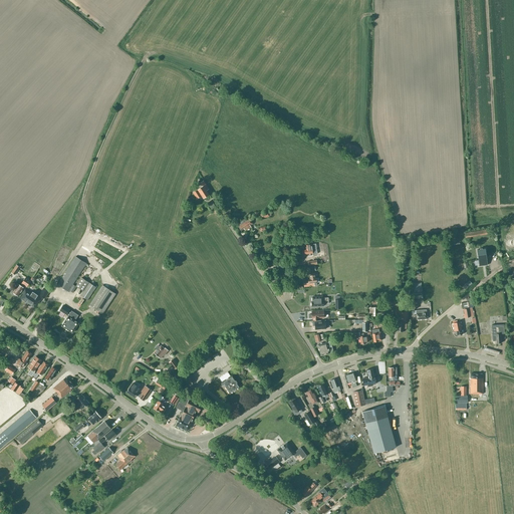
[(206,191),(209,189),(204,181),(201,183),(203,186),(193,192),(197,199),(202,196),(203,198),(209,195),(206,191)]
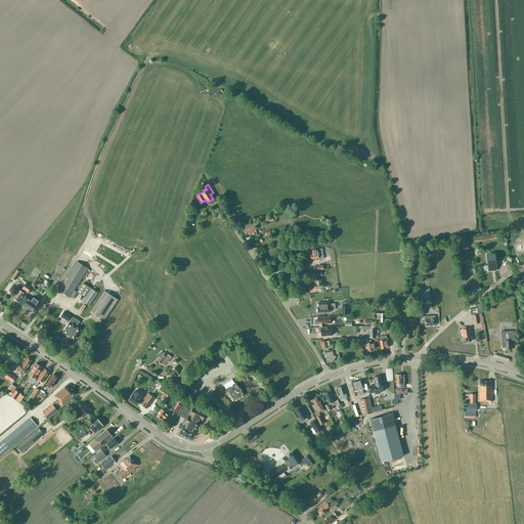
[(250,224),(248,223),(245,226),(245,227),(246,229),(243,230),(246,235),(249,233),(250,235),(256,231),(255,230),(258,228),(254,223),(251,225),(250,224)]
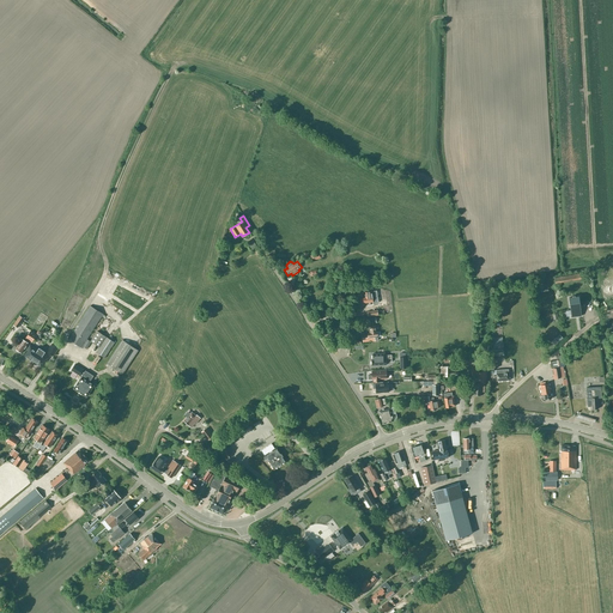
[(580,274),(550,279),(551,285),(559,283),(570,281),(581,279),(580,274)]
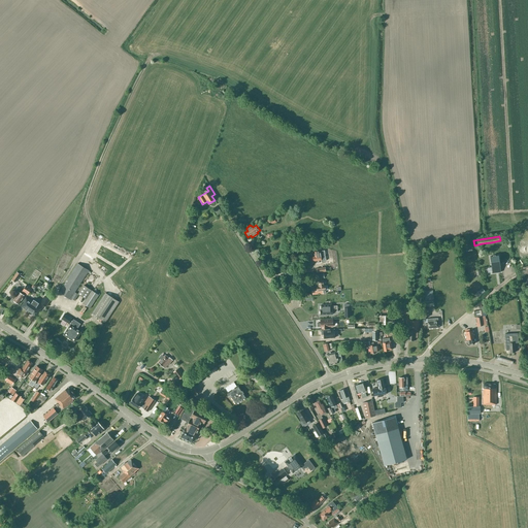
[(109,250),(112,243),(103,240),(101,245),(109,250)]
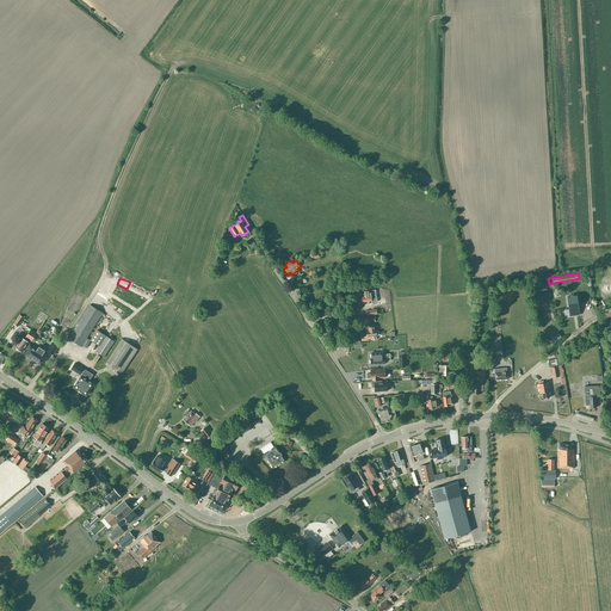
[(371,295),(369,296),(368,291),(363,291),(364,296),(362,297),(359,297),(360,302),(363,302),(366,302),(366,304),(372,303),(371,301),(371,296),(371,295)]
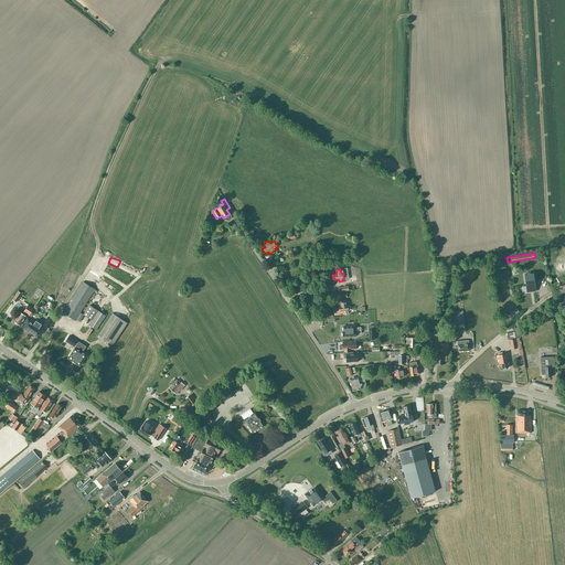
[(535,291),(533,273),(524,275),(526,292),(531,291),(533,291),(535,291)]
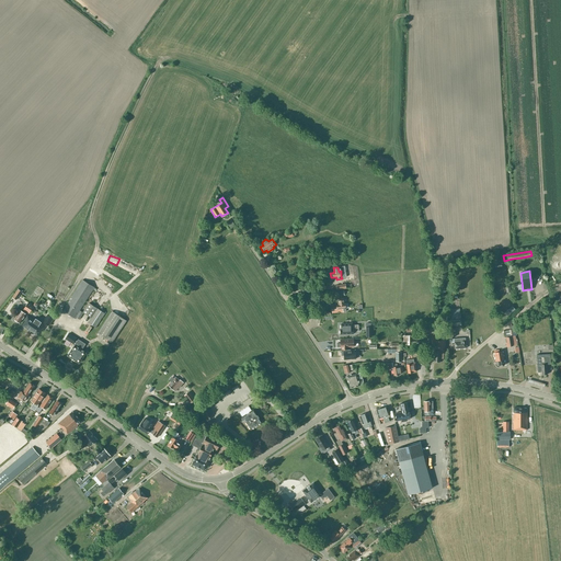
[(82,279),(63,310),(75,318),(76,317),(79,319),(83,313),(82,312),(79,310),(94,287),(82,279)]
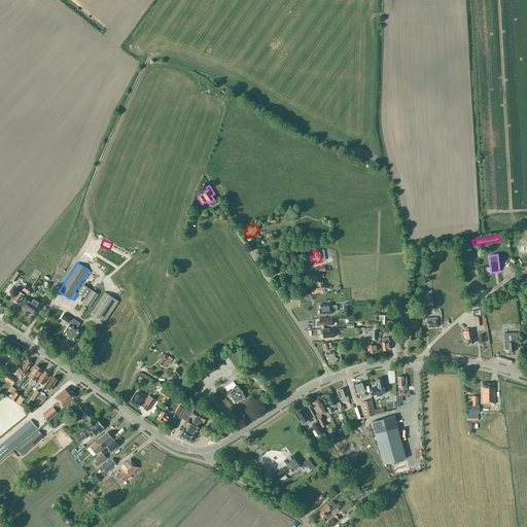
[(475,276),(470,276),(470,279),(466,280),(467,289),(477,288),(475,276)]
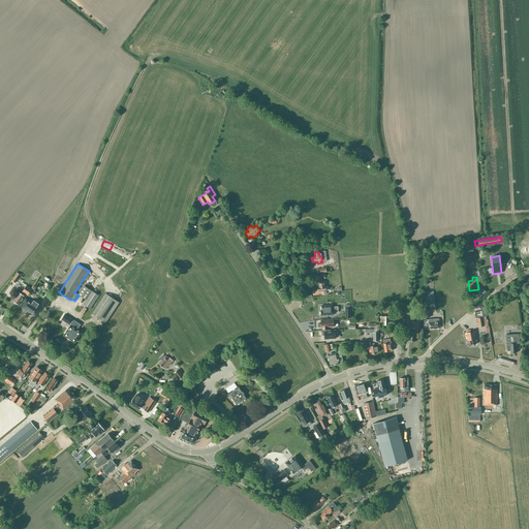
[(312,289),(313,296),(317,294),(327,293),(325,290),(328,290),(329,289),(328,286),(327,286),(325,286),(324,286),(323,281),(318,281),(317,281),(317,286),(316,286),(317,289),(312,289)]
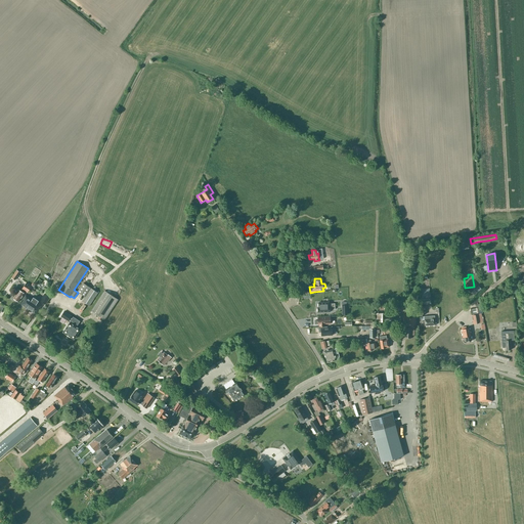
[(15,295),(13,298),(18,302),(26,292),(27,293),(32,286),(27,282),(22,289),(23,290),(22,292),(19,291),(19,290),(18,291),(16,289),(13,294),(15,295)]
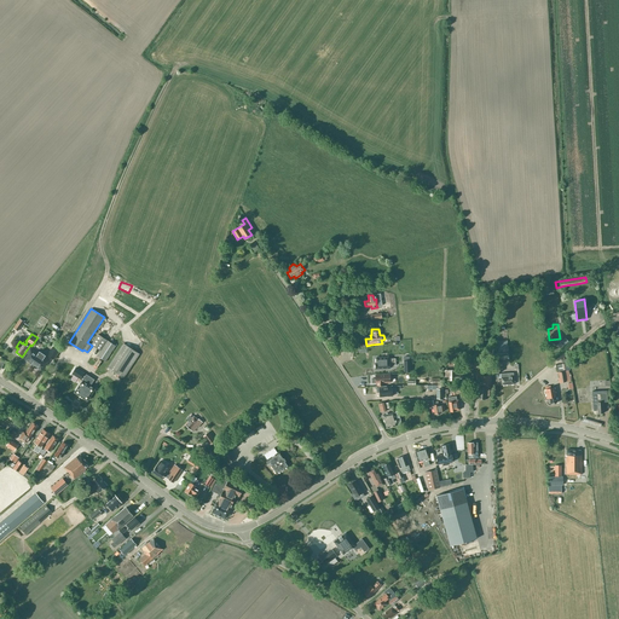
[(98,334),(91,345),(92,346),(99,351),(106,340),(98,334)]
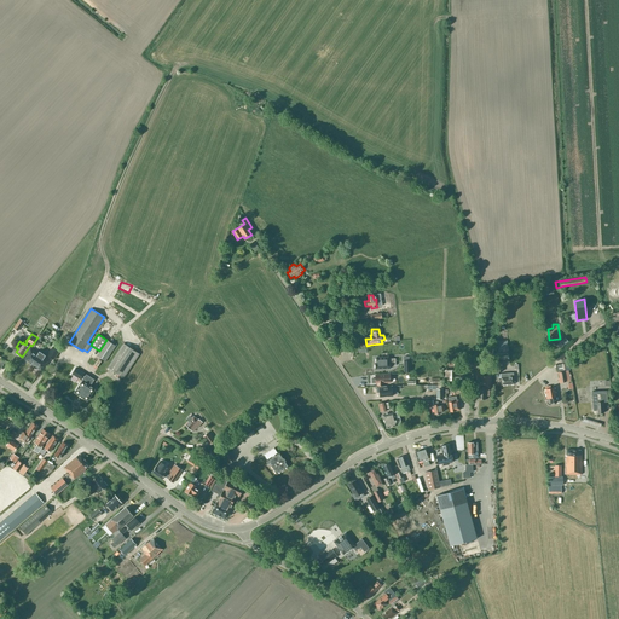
[(100,351),(97,356),(105,362),(116,346),(108,340),(100,351)]
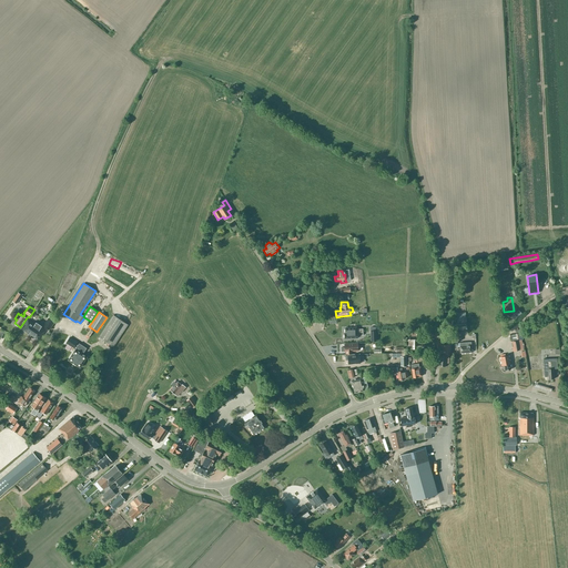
[(113,346),(128,325),(113,315),(99,337),(113,346)]
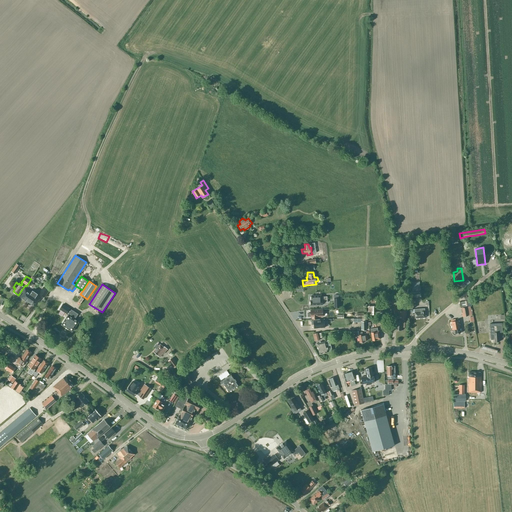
[(39,293),(44,297),(49,290),(43,286),(39,293)]
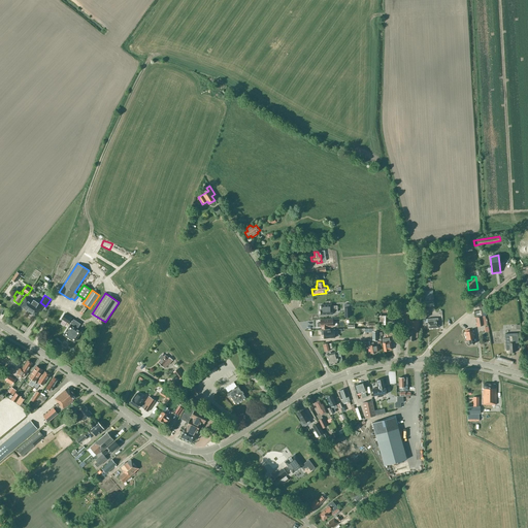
[(424,295),(425,300),(424,300),(424,306),(433,306),(432,295),(425,295),(424,295)]
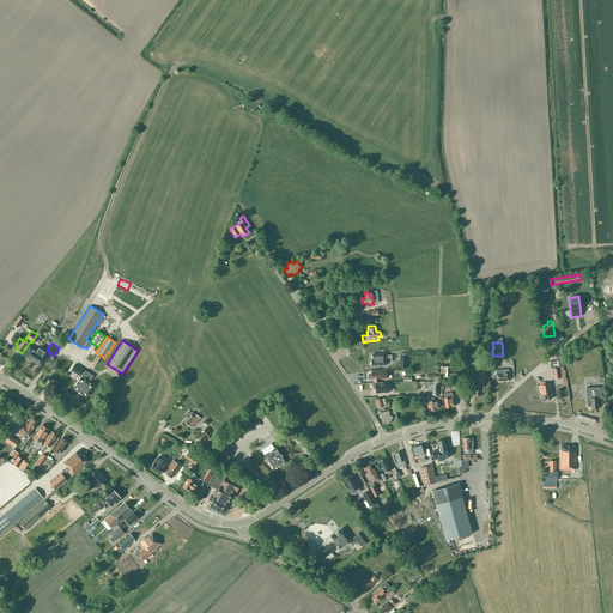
[(29,351),(25,356),(41,366),(46,359),(46,358),(47,356),(44,354),(44,353),(46,352),(38,347),(37,350),(31,345),(30,344),(26,350),(29,351)]
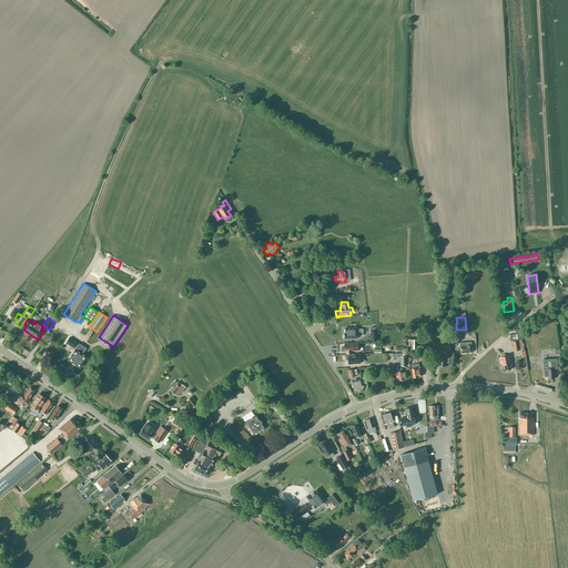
[(356,327),(345,328),(345,333),(344,334),(344,338),(357,338),(357,335),(363,335),(363,330),(356,330),(356,327)]
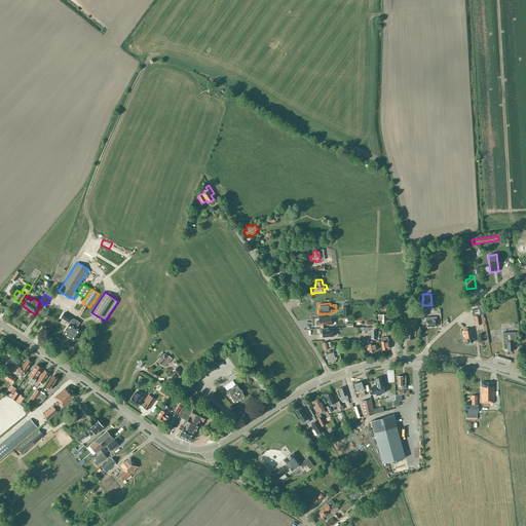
[(65,312),(62,317),(68,322),(67,325),(69,326),(64,333),(74,340),(80,330),(72,325),(73,322),(70,320),(72,317),(65,312)]
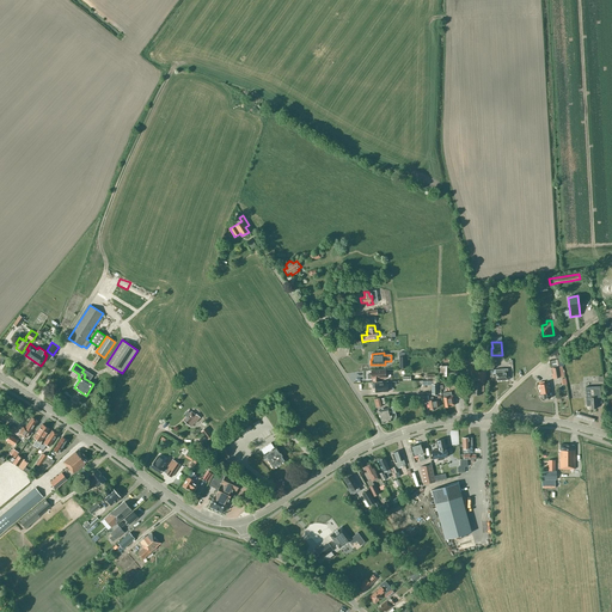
[(551,368),(552,379),(563,377),(562,366),(551,368)]
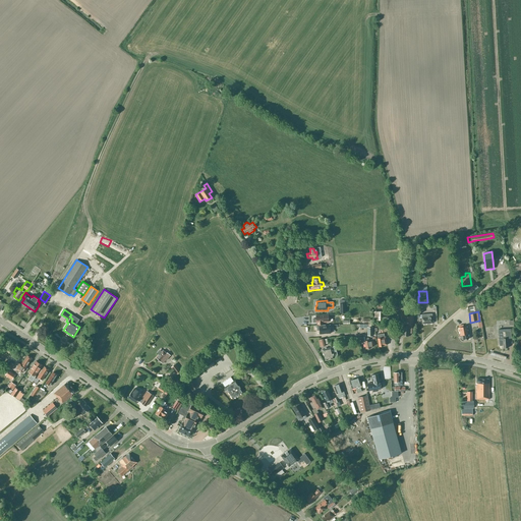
[(365,313),(365,319),(362,319),(362,323),(370,323),(370,313),(365,313)]
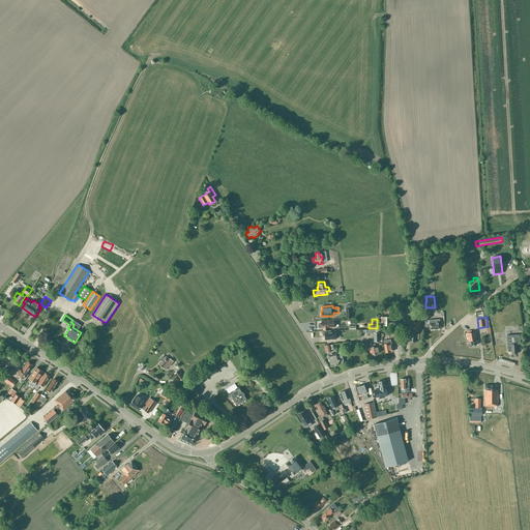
[(439,319),(429,320),(430,329),(440,328),(439,319)]
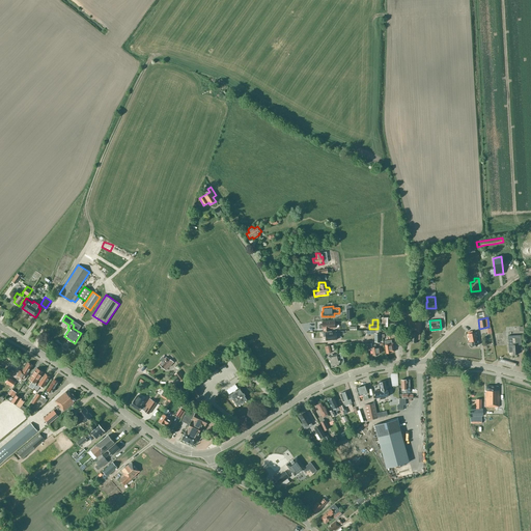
[(323,329),(323,331),(330,331),(330,328),(335,328),(334,320),(322,322),(323,326),(318,326),(318,329),(323,329)]
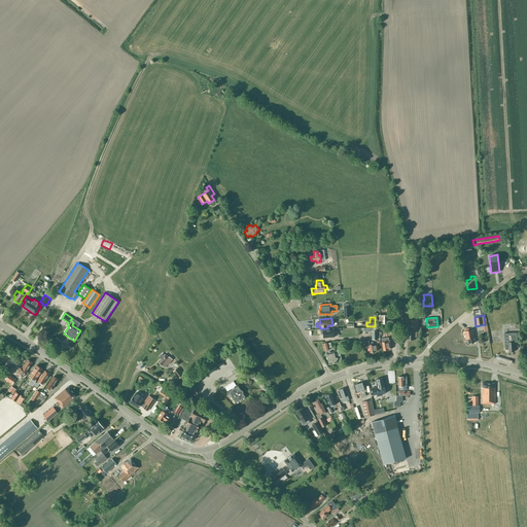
[(334,328),(320,329),(320,335),(323,334),(323,338),(335,337),(334,328)]
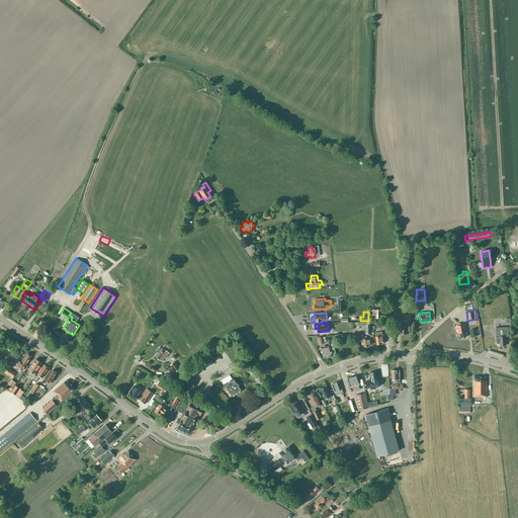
[(460,323),(455,323),(456,326),(457,333),(459,333),(460,338),(465,337),(464,332),(465,332),(463,324),(460,325),(460,323)]
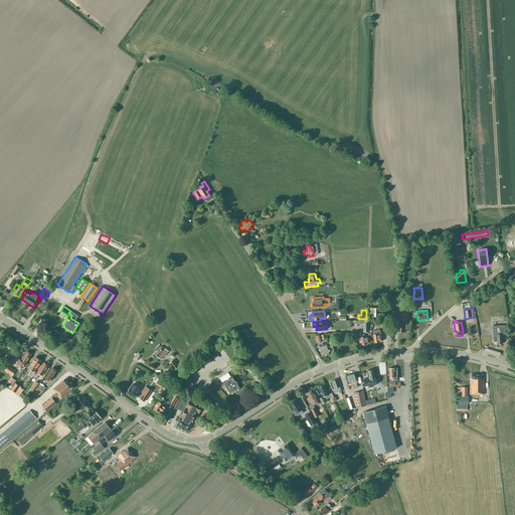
[(504,325),(492,326),(494,342),(497,341),(497,344),(502,343),(501,334),(505,334),(504,325)]
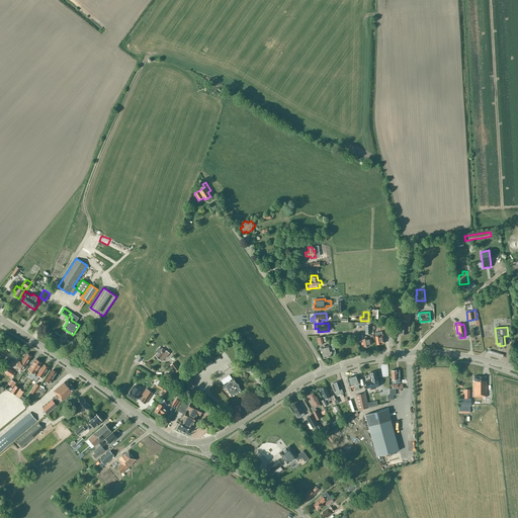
[(383,335),(381,335),(380,333),(378,333),(378,331),(373,331),(374,336),(375,336),(376,345),(381,344),(380,343),(384,343),(383,335)]
